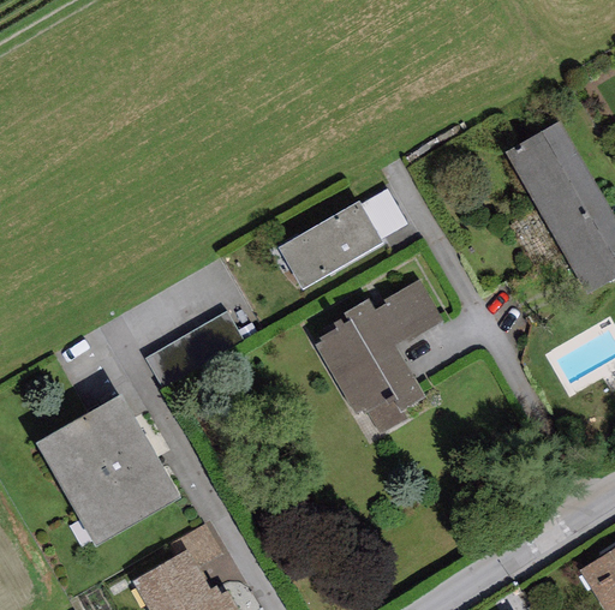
[(614,216),(559,121),(505,153),(586,293),(614,275),(614,216)]
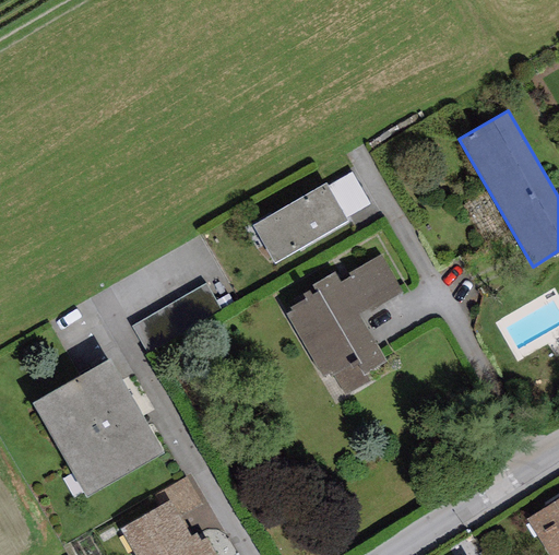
[(325,181),(253,225),(275,261),(347,217),(325,181)]
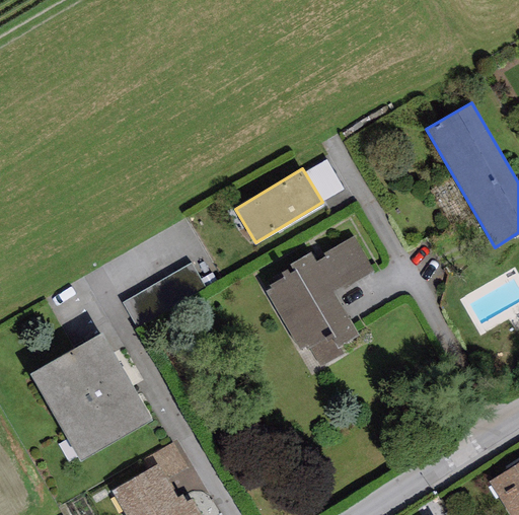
[(374,270),(353,234),(323,251),(325,255),(316,261),(309,248),(288,262),(293,269),(269,283),(271,286),(266,289),(300,347),(308,343),(321,364),(343,352),(339,345),(359,333),(334,291),(344,285),(345,287),(374,270)]
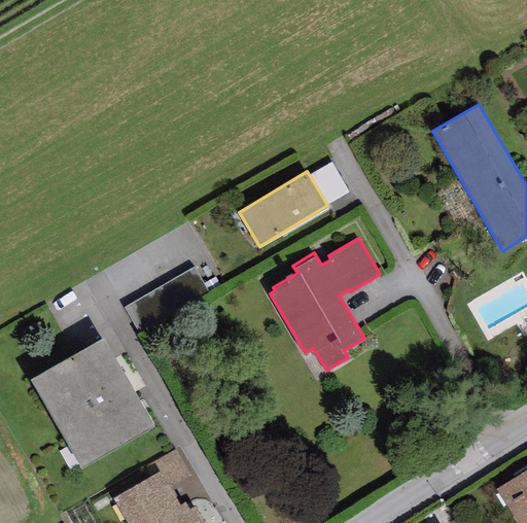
[(526,291),(521,280),(478,305),(488,324),(526,302),(526,291)]
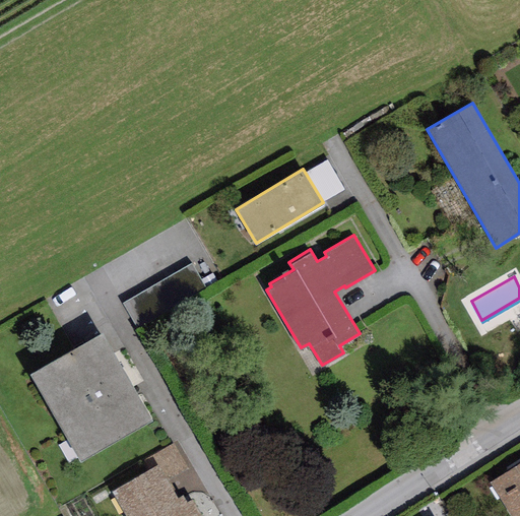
[(102,334),(29,375),(79,462),(152,422),(102,334)]
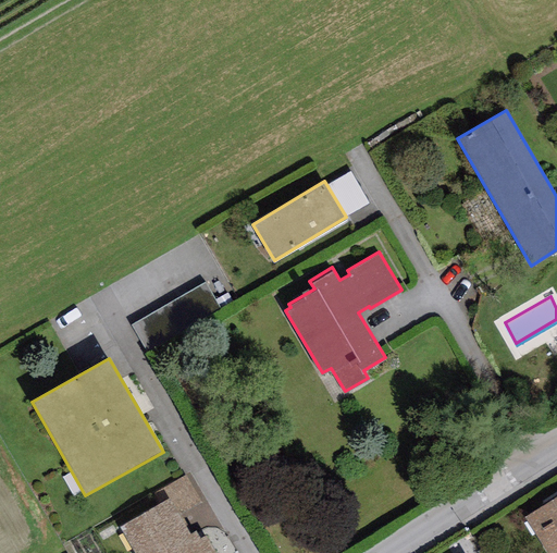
[(556,552),(556,494),(524,515),(548,552),(556,552)]
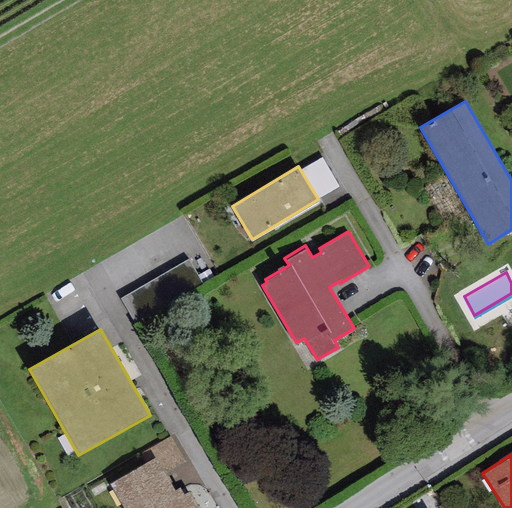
[(156,457),(111,483),(124,507),(199,507),(189,489),(182,493),(179,487),(174,490),(156,457)]
